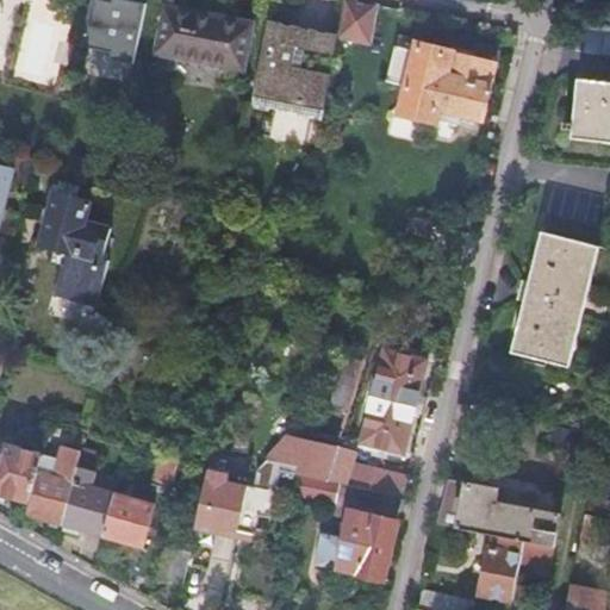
[(131,0),(92,0),(81,48),(132,61),(147,4),(131,0)]
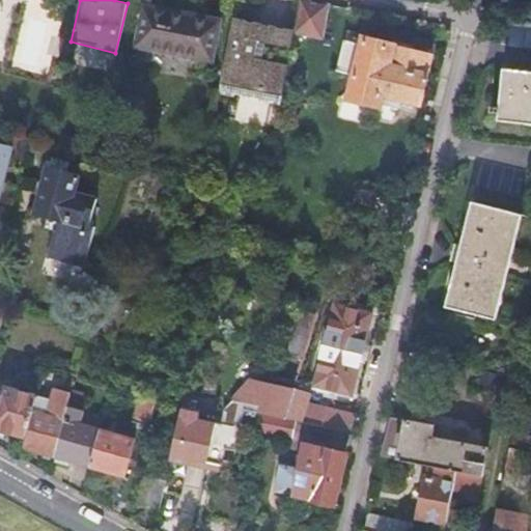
[(325,35),(332,3),(314,0),(303,0),(297,30),(325,35)]
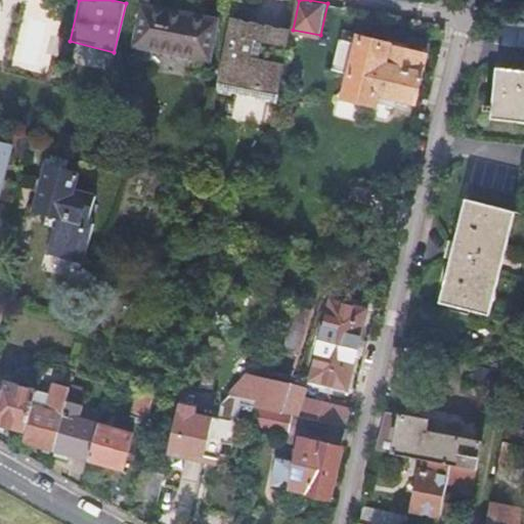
[(140,4),(132,43),(208,58),(216,19),(140,4)]
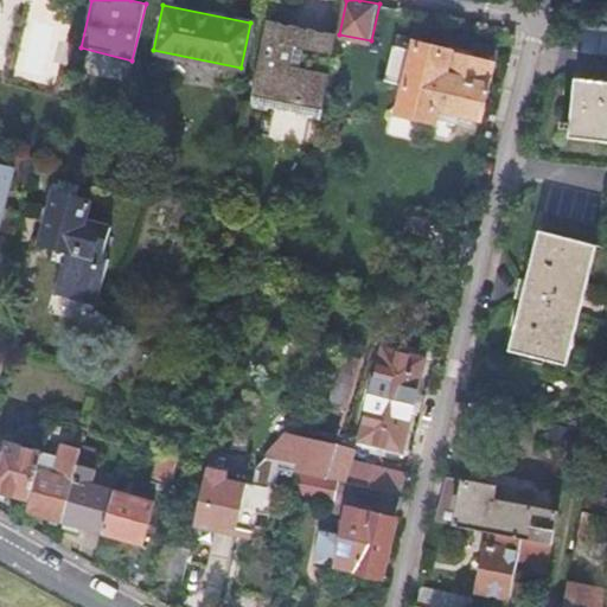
[(255,91),(325,106),(332,72),(293,64),(298,43),(337,50),(340,31),(269,16),(255,91)]
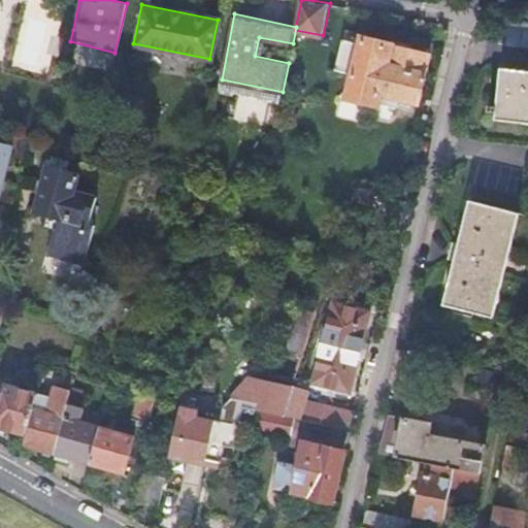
[(418,102),(429,58),(341,35),(330,79),(351,86),(347,102),(375,109),(376,107),(395,111),(398,97),(418,102)]
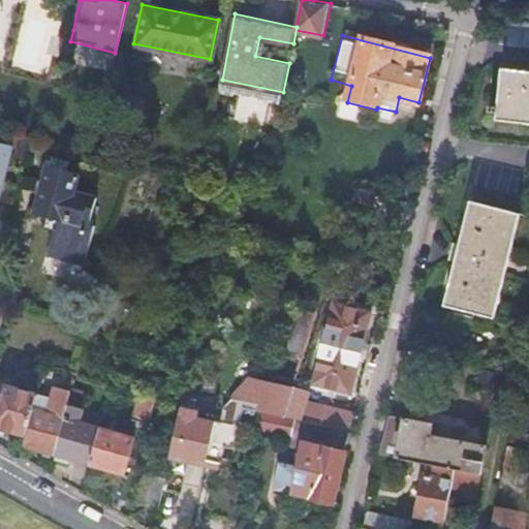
[(528,72),(502,69),(497,119),(528,122),(528,72)]
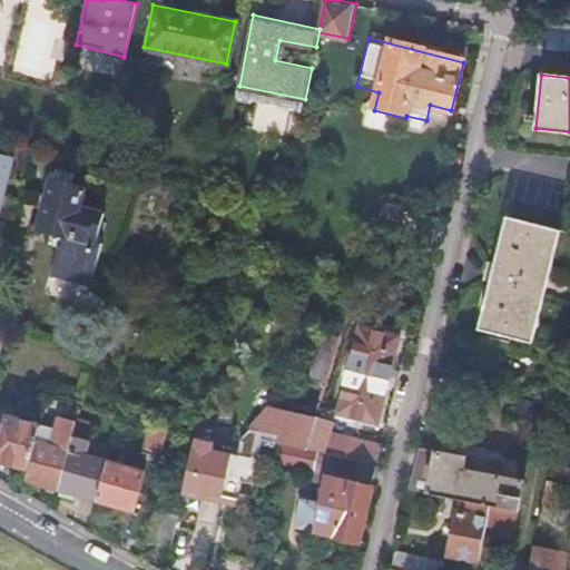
[(106,151),(107,148),(66,137),(62,151),(67,153),(104,164),(106,151)]
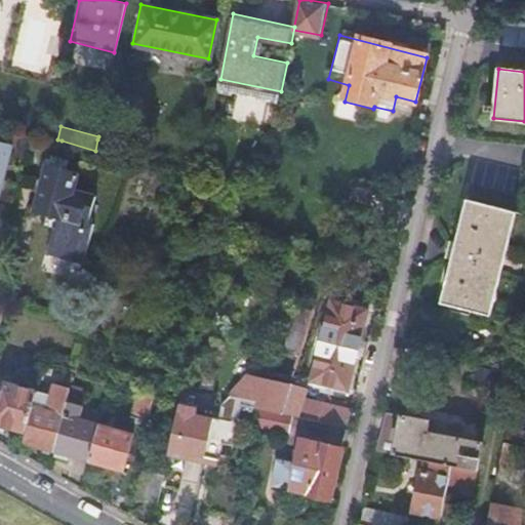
[(0,196),(14,139),(0,135),(0,196)]
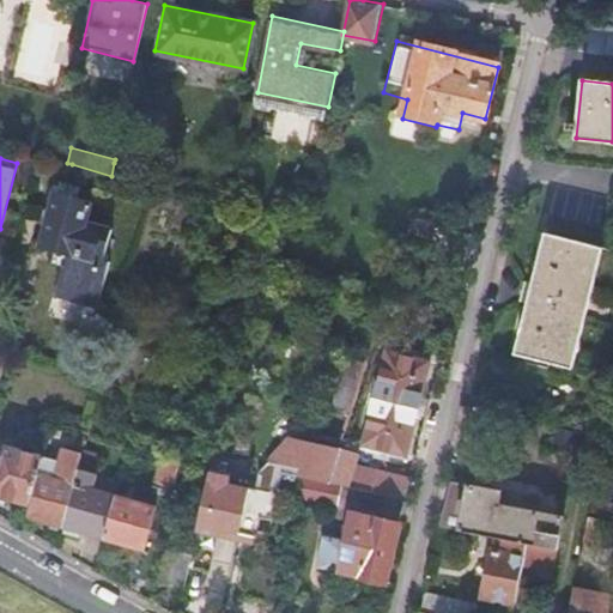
[(58,188),(43,240),(72,248),(59,290),(99,302),(111,258),(107,256),(116,228),(90,220),(97,199),(58,188)]
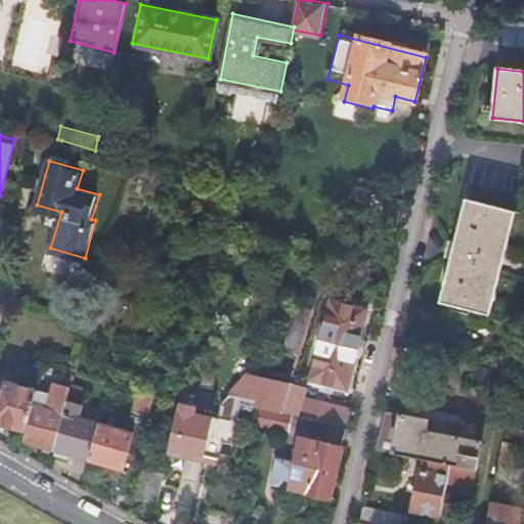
[(467,202),(442,304),(491,316),(516,213),(467,202)]
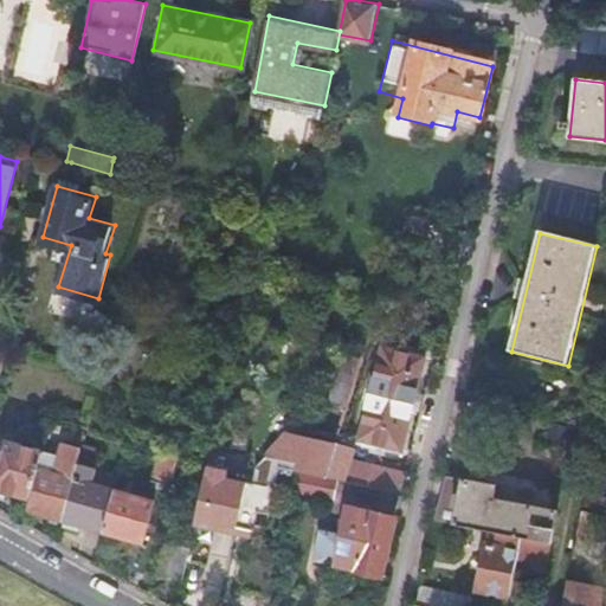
[(369,400),(356,444),(399,455),(423,362),(382,352),(373,387),(363,386),(361,397),(369,400)]
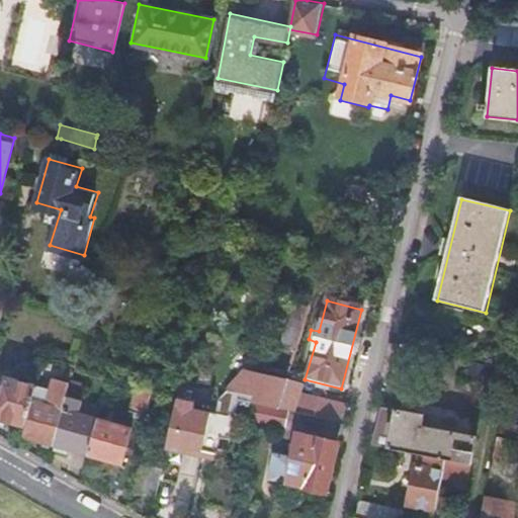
[(288,412),(342,425),(346,408),(319,401),(318,405),(294,399),(301,378),(287,375),(281,395),(276,408),(288,412)]
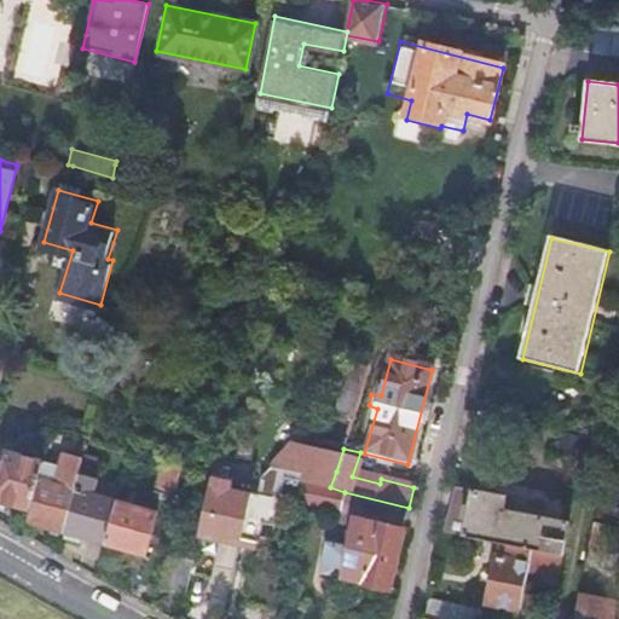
[(38,485),(44,467),(5,455),(0,469),(0,504),(29,513),(38,485)]
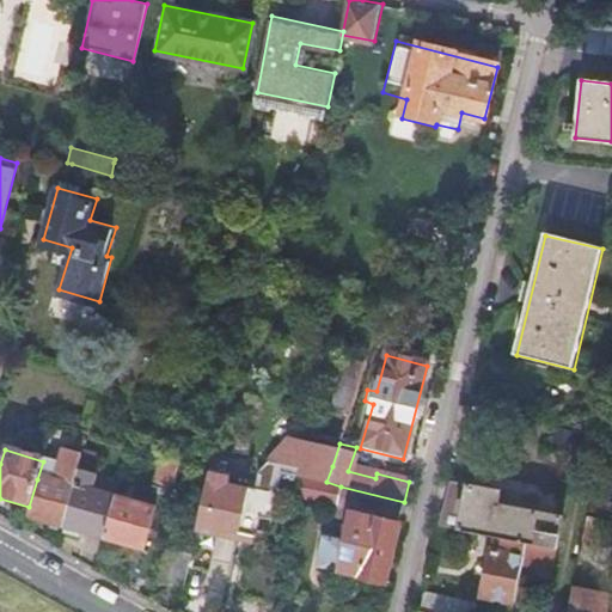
[(60,485),(37,479),(29,507),(25,518),(61,528),(74,482),(77,471),(80,459),(61,453),(54,477),(61,478),(60,485)]
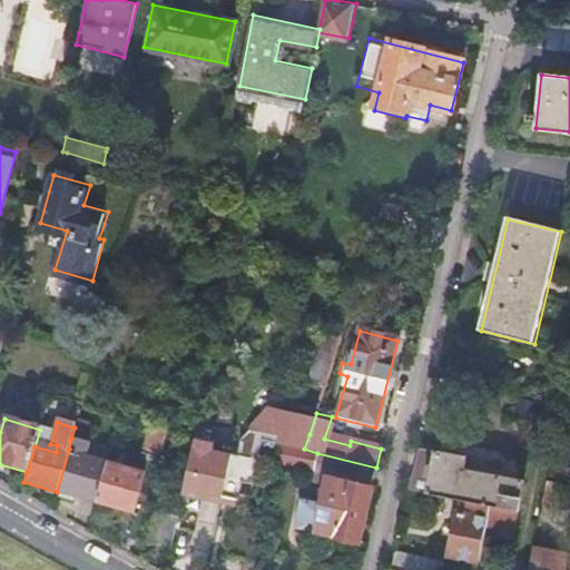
[(71,439),(84,442),(88,428),(76,424),(75,428),(71,439)]
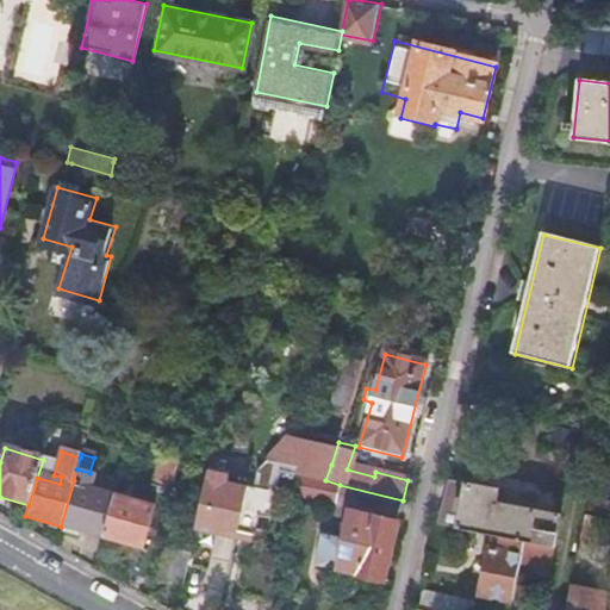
[(205,490),(192,547),(212,552),(215,545),(243,551),(246,543),(253,545),(255,534),(267,536),(279,490),(298,495),(303,475),(325,480),(331,465),(286,454),(255,487),(253,498),(246,496),(243,503),(225,498),(226,495),(205,490)]
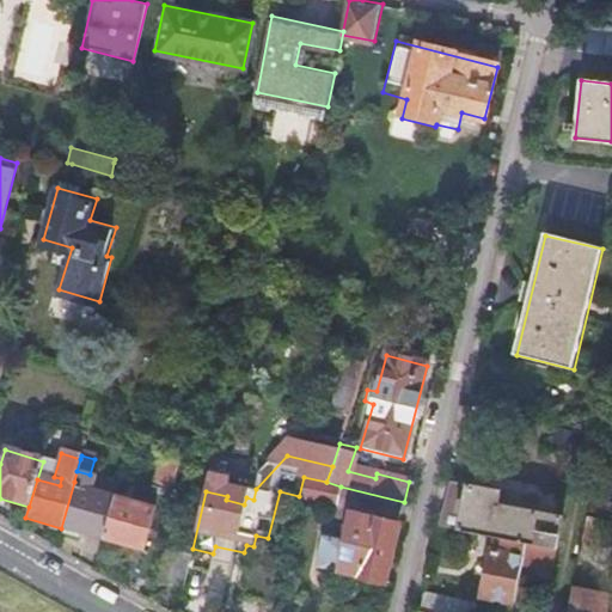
[(173,461),(160,458),(153,457),(145,485),(165,491),(173,461)]
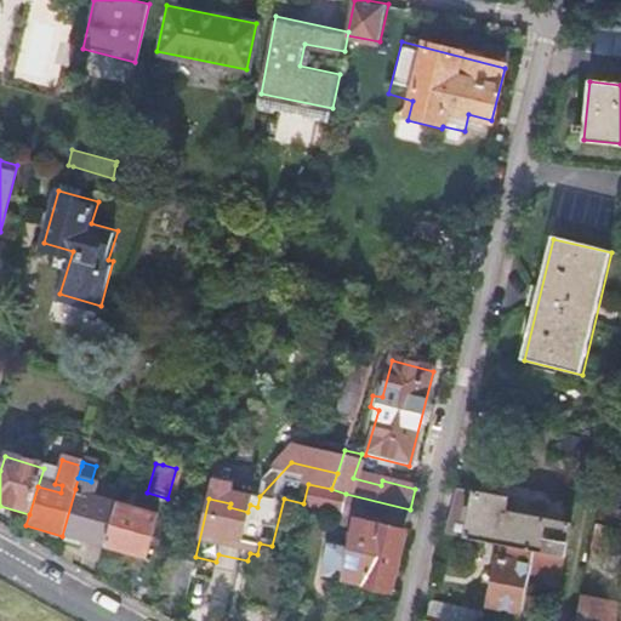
[(75,489),(62,536),(106,548),(117,508),(117,506),(92,500),(97,483),(91,482),(78,478),(75,489)]
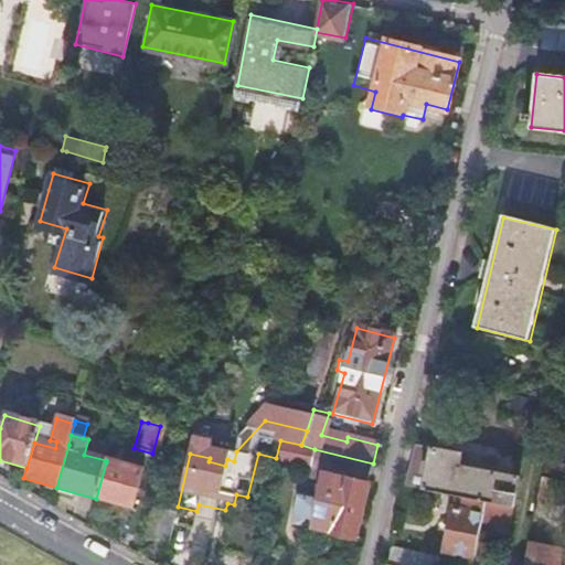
[(309,466),(315,449),(301,445),(280,440),(276,458),(309,466)]
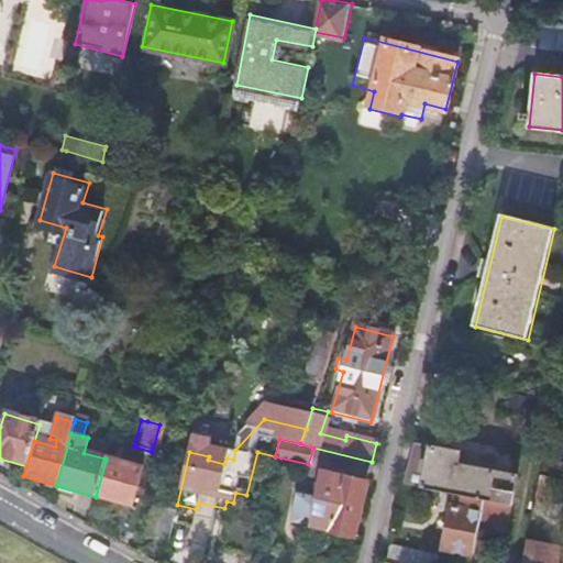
[(415,443),(405,485),(461,496),(514,506),(519,478),(457,465),(460,453),(415,443)]
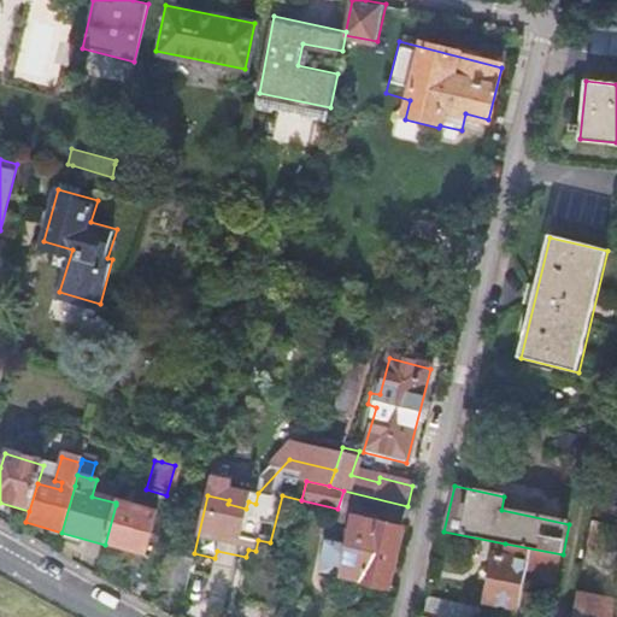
[(209,489),(207,495),(229,500),(230,494),(209,489)]
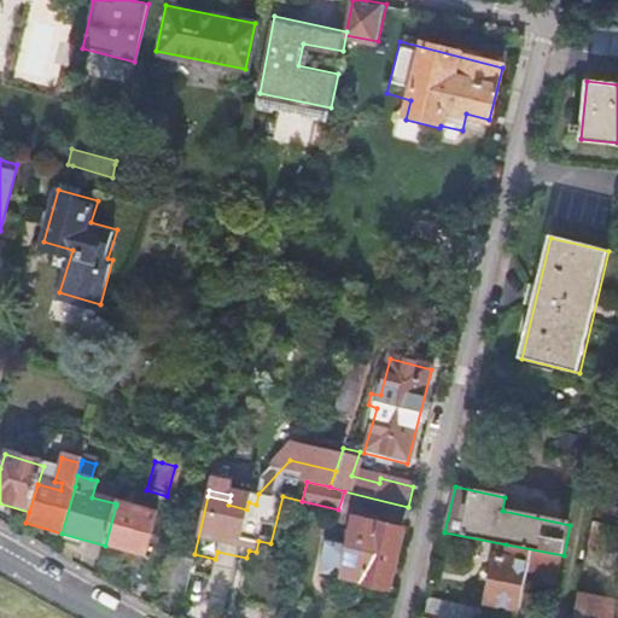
[(617,532),(617,502),(598,499),(588,544),(616,549),(617,532)]
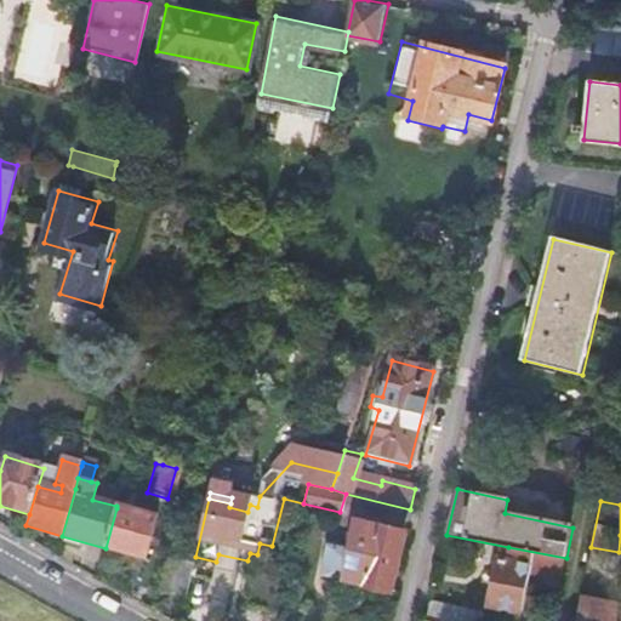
[(157,520),(117,508),(106,548),(146,560),(157,520)]
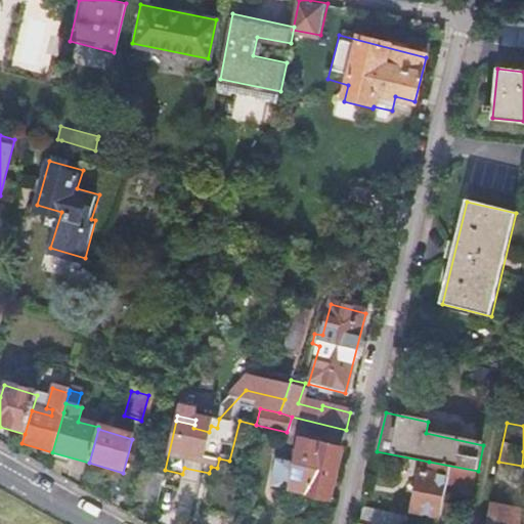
[(286,490),(329,501),(341,449),(300,438),(293,465),(286,490)]
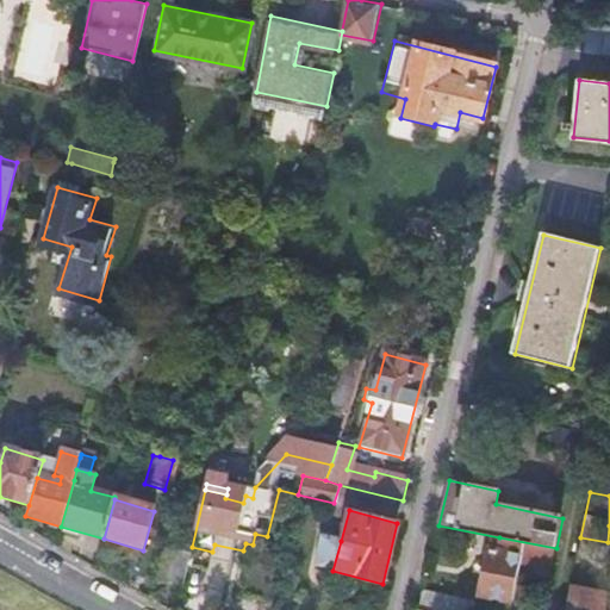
[(332,571),(341,541),(322,536),(315,565),(332,571)]
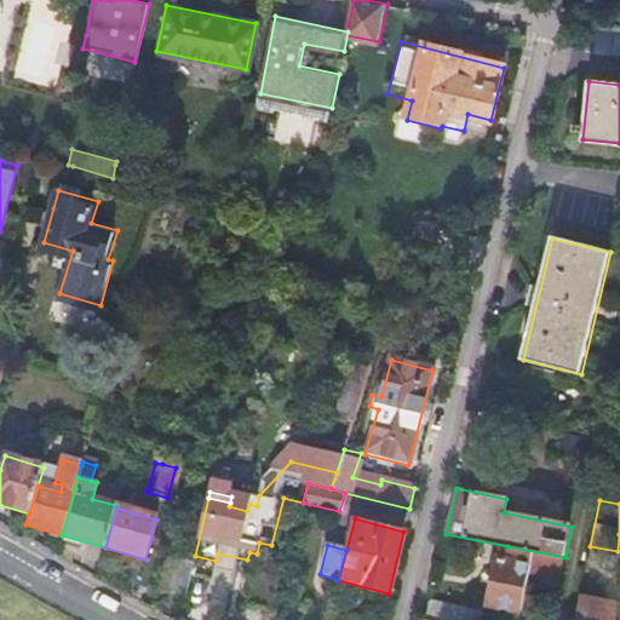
[(566,557),(507,546),(506,554),(499,551),(488,604),(523,610),(530,581),(560,587),(566,557)]
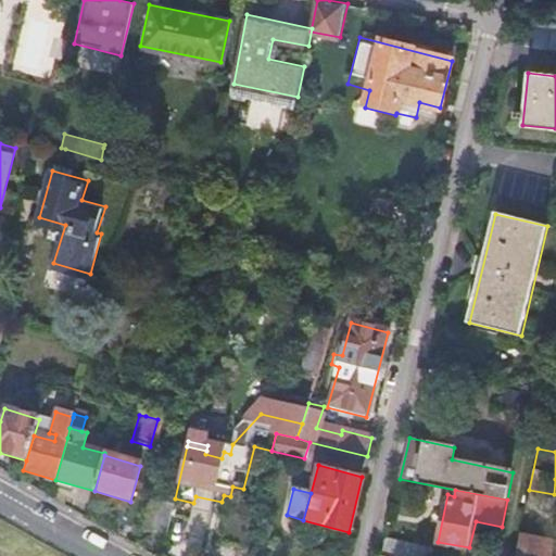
[(166,536),(173,505),(151,501),(143,531),(166,536)]
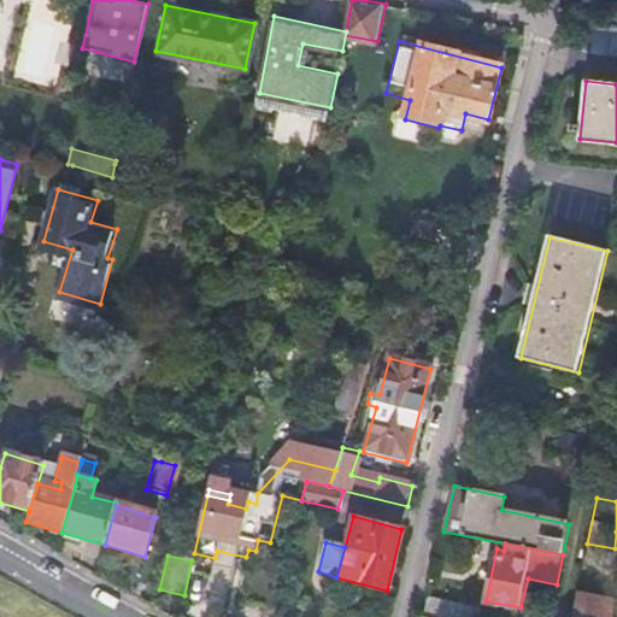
[(577,594),(573,616),(610,616),(615,601),(577,594)]
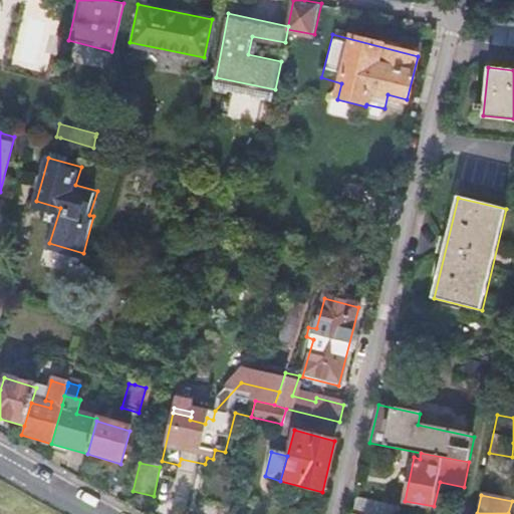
[(355,500),(351,513),(394,513),(395,508),(355,500)]
